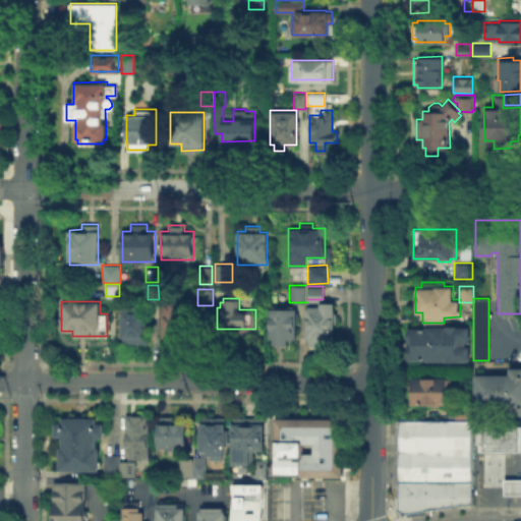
[(333,301),(333,311),(335,311),(335,326),(333,326),(333,338),(323,338),(323,345),(306,345),(306,305),(319,305),(319,301),(333,301)]
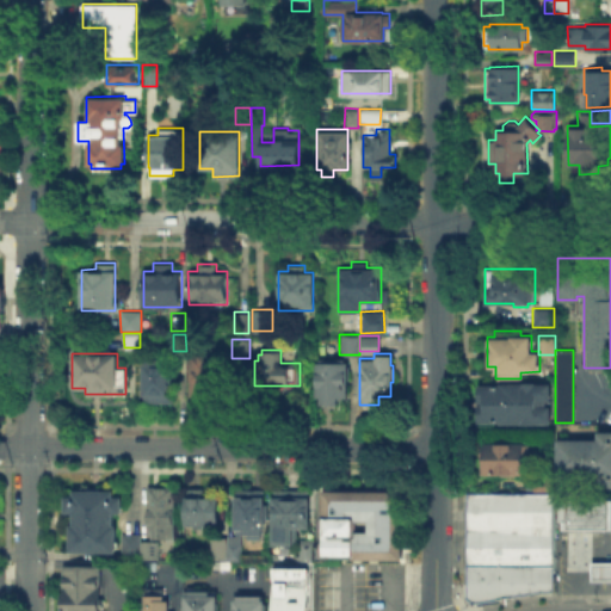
[(143,401),(142,362),(146,362),(146,357),(171,357),(171,364),(179,364),(179,396),(166,396),(166,401),(143,401)]
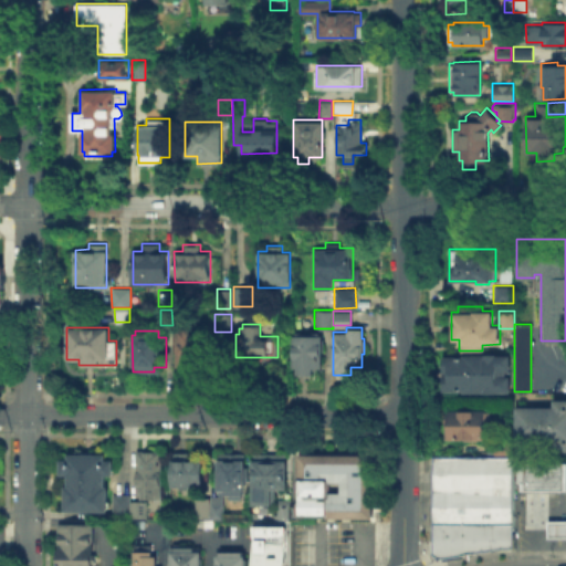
[(179,367),(179,333),(206,333),(206,367),(179,367)]
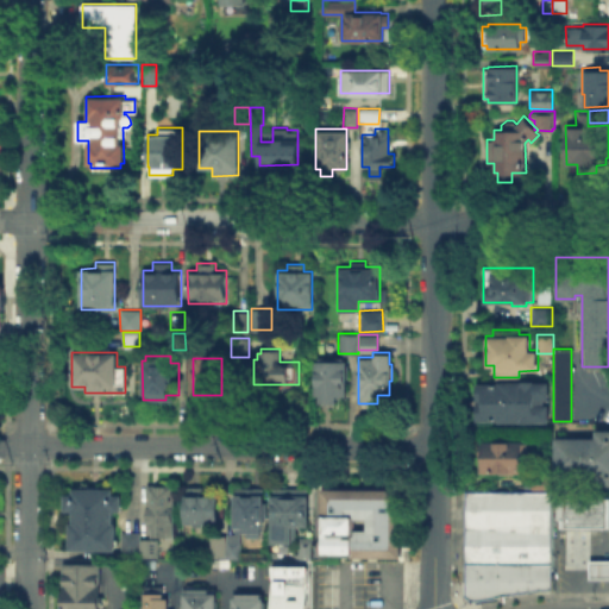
[(314,395),(314,359),(349,359),(349,395),(333,395),(333,402),(316,402),(316,395),(314,395)]
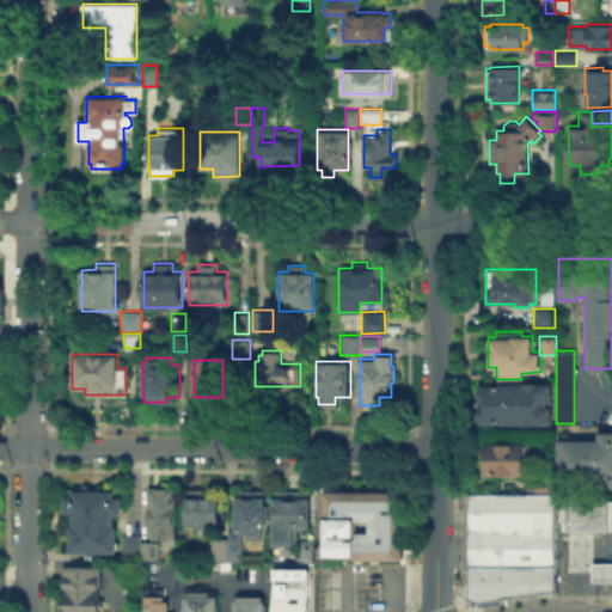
[(477,422),(478,384),(500,384),(500,383),(524,383),(524,381),(537,381),(537,383),(551,383),(551,401),(546,401),(546,405),(551,405),(551,423),(537,423),(537,424),(524,424),(524,423),(500,423),(500,422),(477,422)]
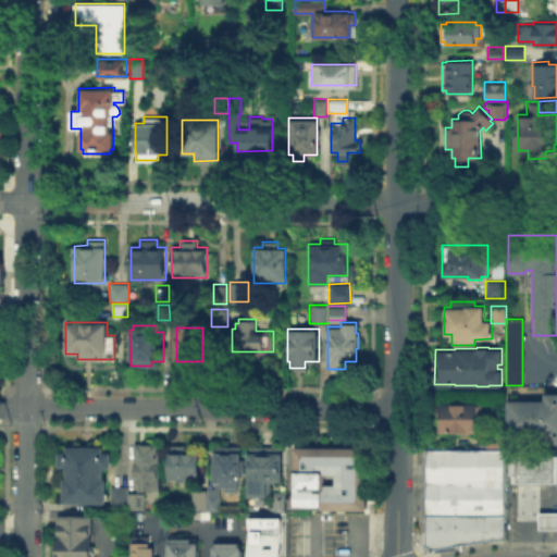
[(508,399),(508,437),(545,437),(545,444),(556,444),(556,393),(545,393),(545,399),(508,399)]
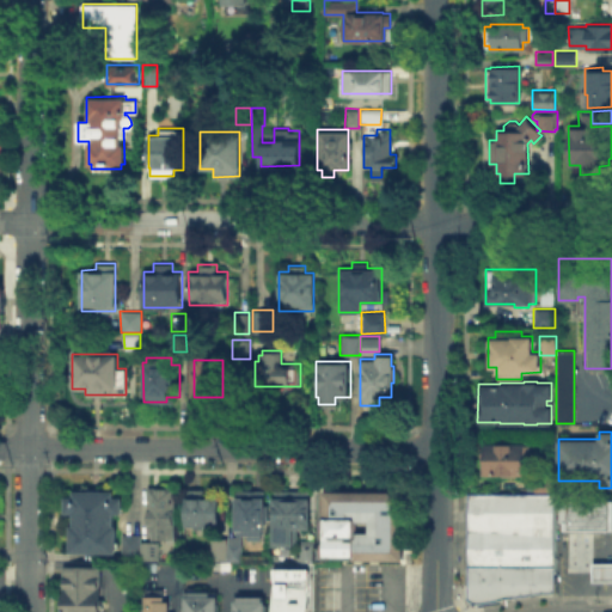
[(479,475),(479,441),(524,441),(524,444),(530,444),(530,472),(524,472),(524,473),(479,475)]
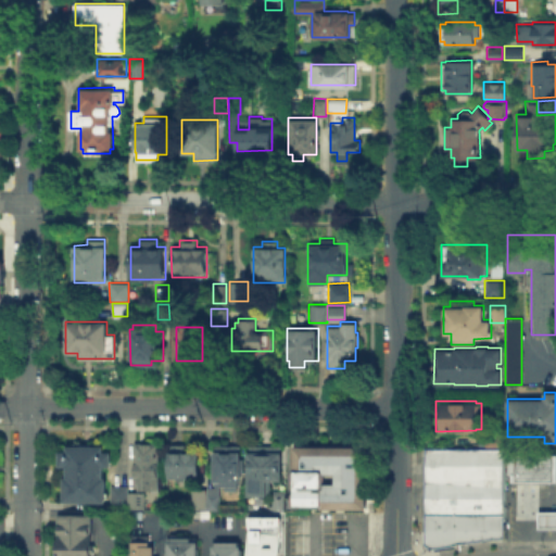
[(483,447),(483,430),(504,430),(504,447),(483,447)]
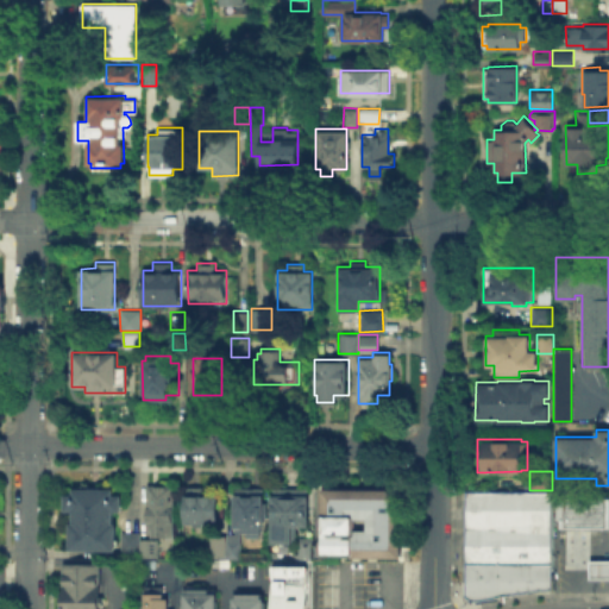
[(146,483),(174,484),(174,535),(152,535),(152,533),(146,533),(146,483)]
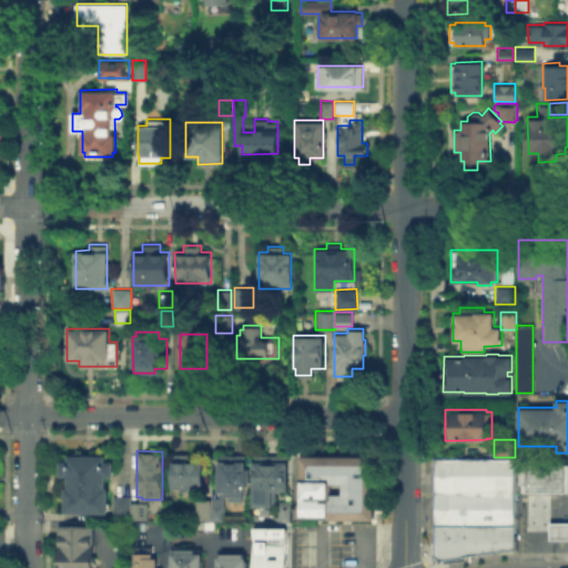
[(172,453),(190,453),(190,460),(203,460),(203,488),(172,488),(172,453)]
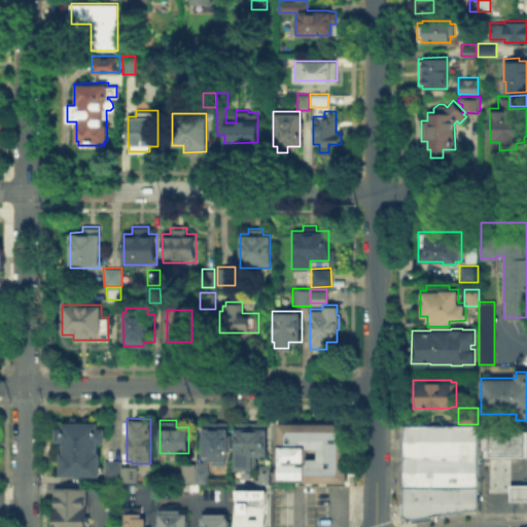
[(98,421),(62,421),(62,427),(56,427),(56,441),(63,441),(63,452),(59,452),(59,476),(101,476),(101,451),(97,451),(97,441),(105,441),(105,426),(98,426),(98,421)]
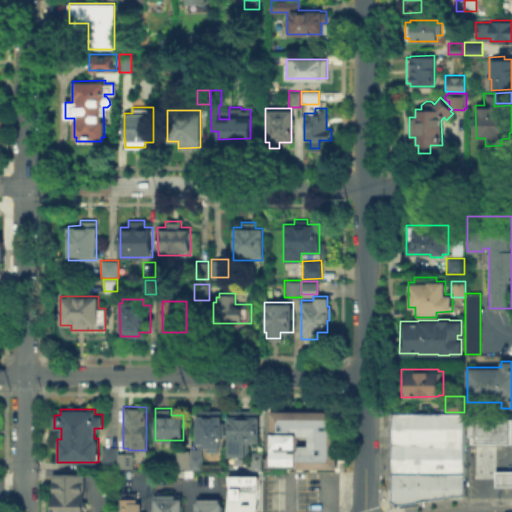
[(196,445),(197,409),(221,409),(221,450),(206,450),(206,445),(196,445)]
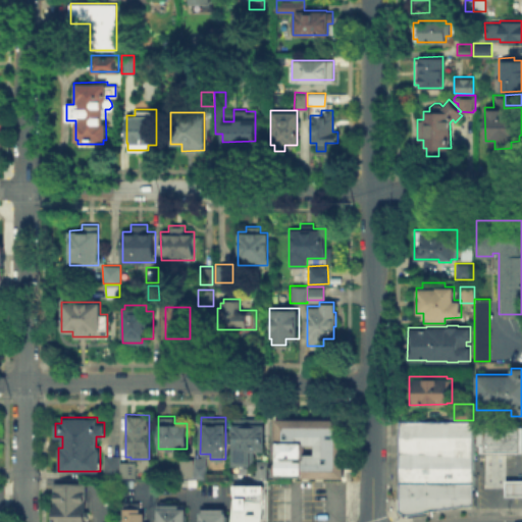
[(254,464),(235,464),(235,455),(232,455),(232,417),(263,417),(263,450),(254,450),(254,464)]
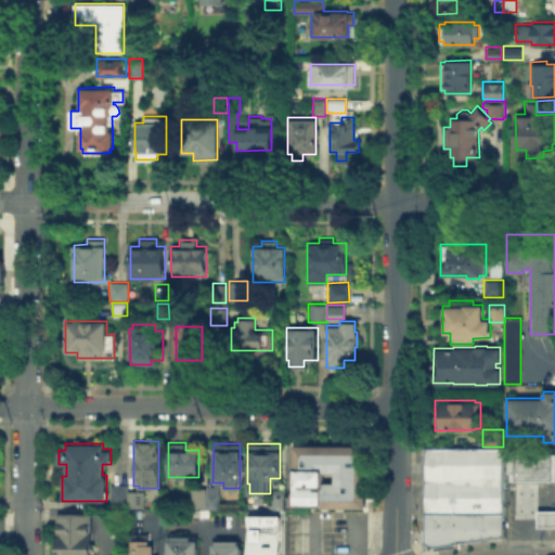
[(293,444),(364,444),(364,505),(293,505),(293,444)]
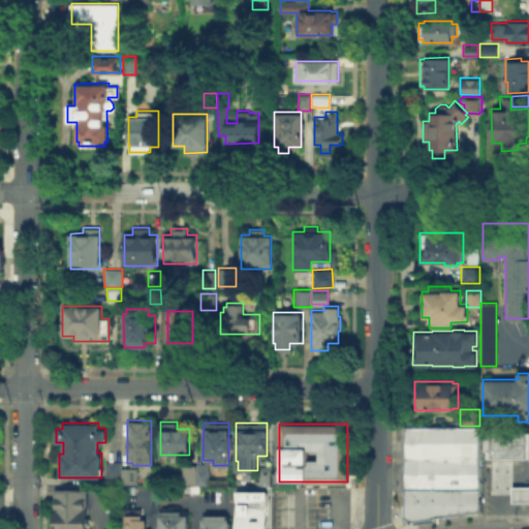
[(403,426),(480,426),(480,457),(481,510),(468,511),(411,522),(404,517),(403,426)]
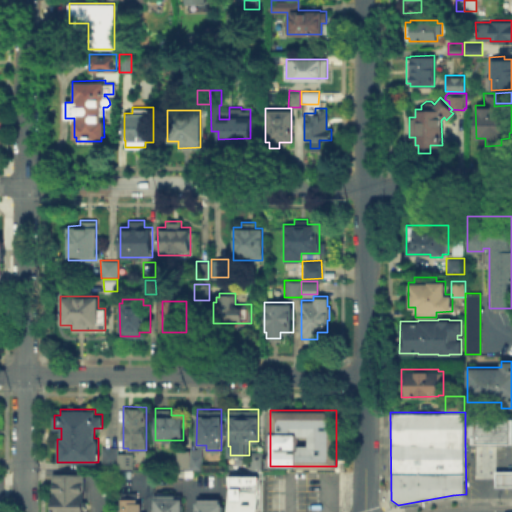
[(467,417),(511,417),(511,442),(468,442),(467,417)]
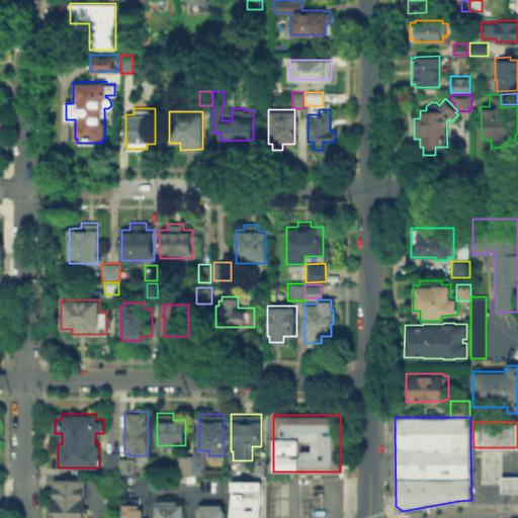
[(191,473),(191,454),(191,452),(204,452),(204,473),(191,473)]
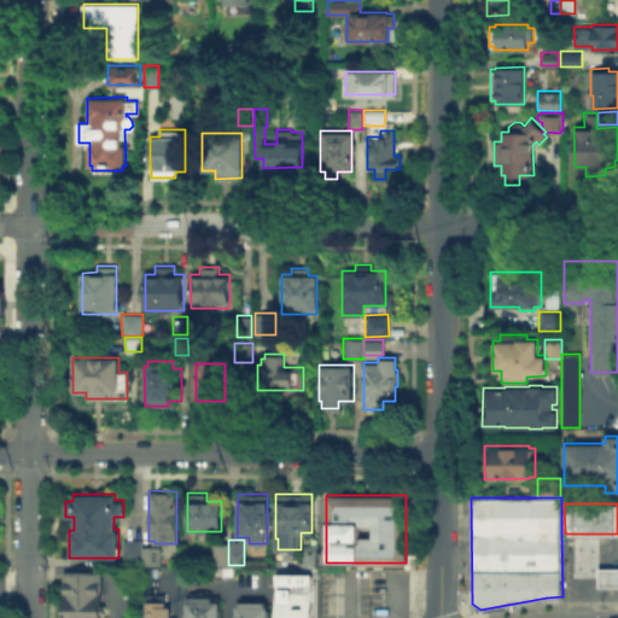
[(228,565),(213,565),(213,542),(228,542),(228,565)]
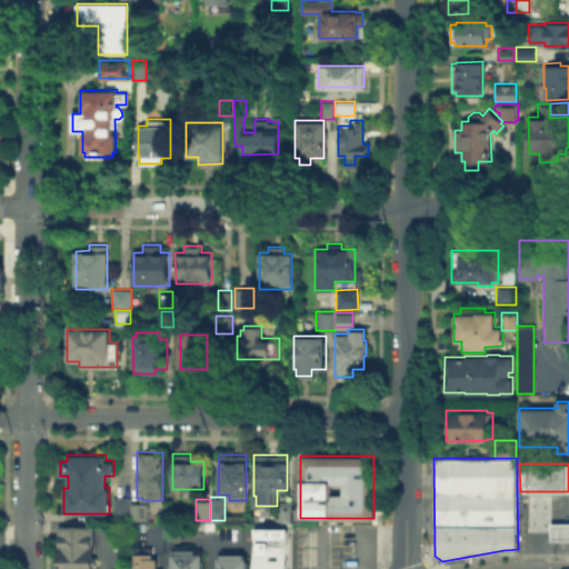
[(278,520),(278,500),(291,500),(291,521),(278,520)]
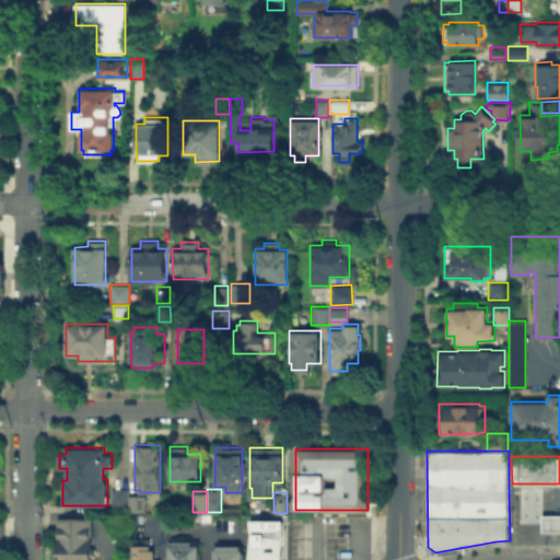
[(128,494),(146,494),(144,512),(128,512),(128,510),(128,494)]
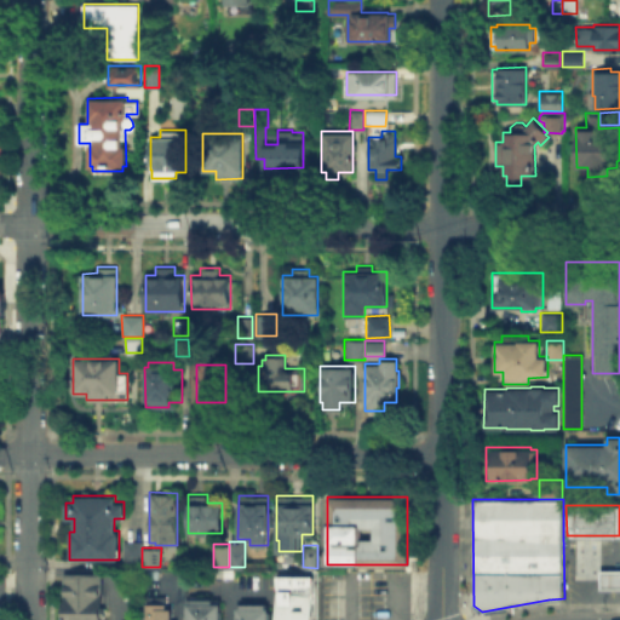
[(281,619),(281,568),(319,568),(319,619),(281,619)]
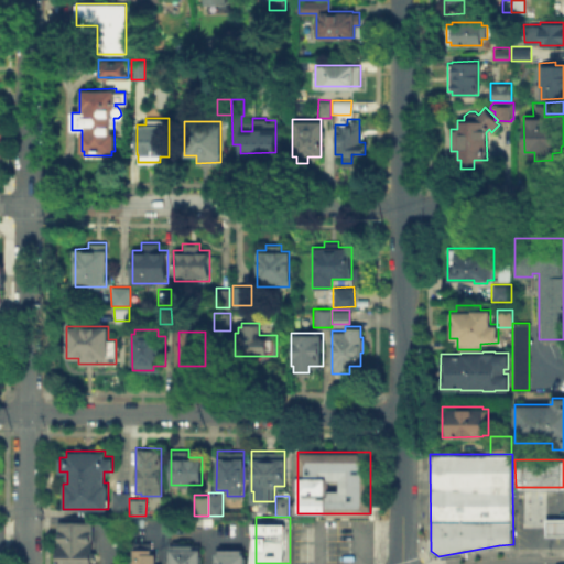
[(544,518),(563,518),(563,534),(544,535),(544,518)]
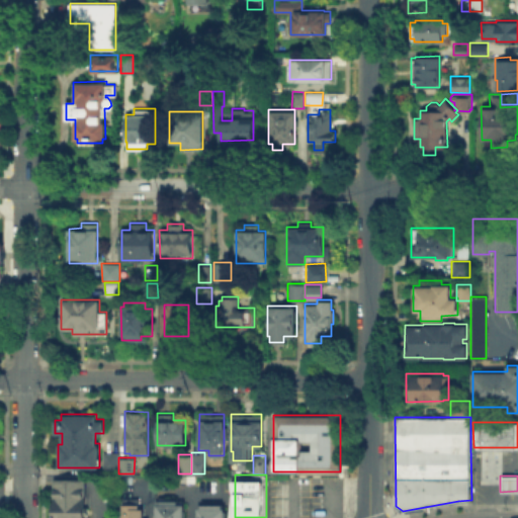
[(51,517),(52,478),(84,478),(84,506),(86,506),(86,515),(84,515),(84,517),(51,517)]
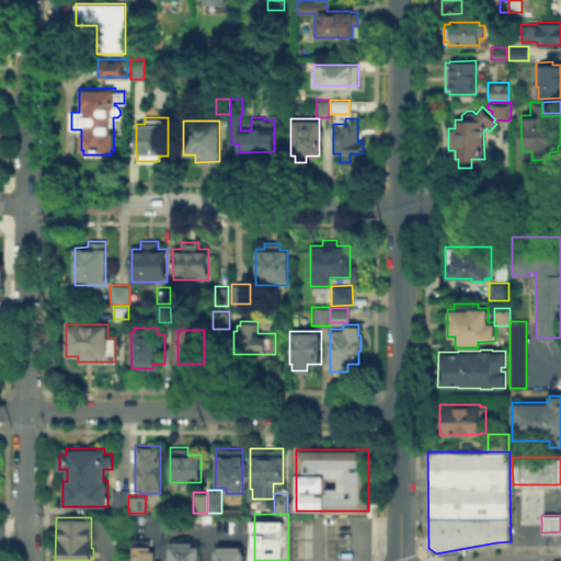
[(168,560),(168,540),(172,540),(192,540),(192,545),(201,545),(201,560),(168,560)]
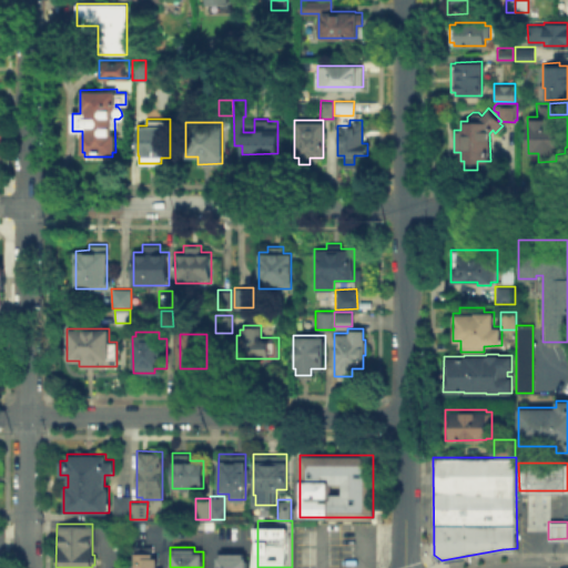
[(134,567),(134,551),(152,551),(152,556),(158,556),(158,567),(134,567)]
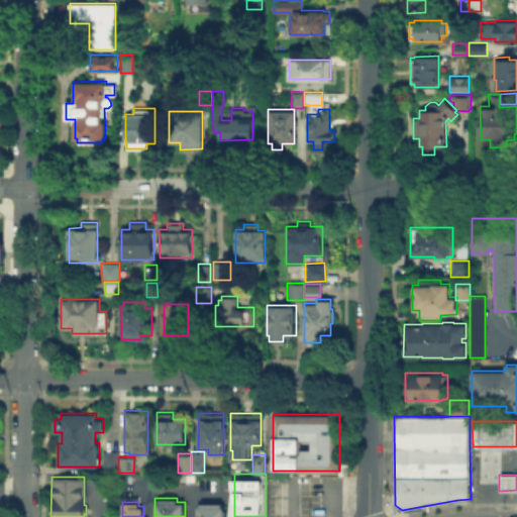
[(197,516),(197,505),(201,505),(201,502),(223,502),(225,502),(225,516),(197,516)]
